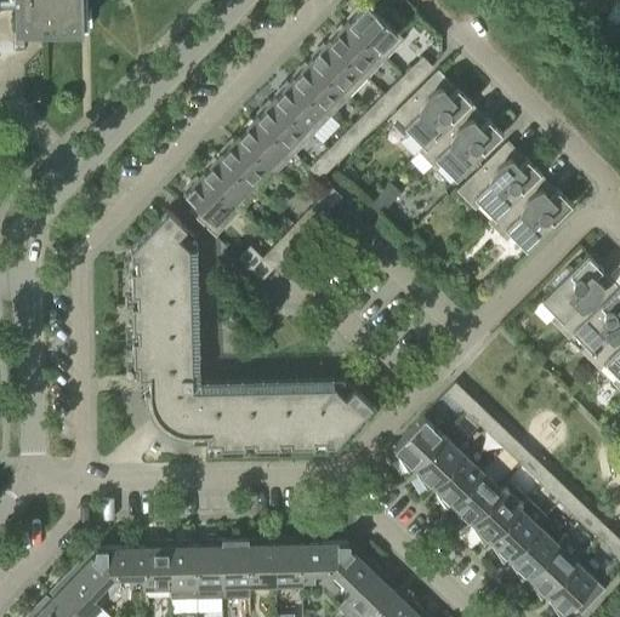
[(92,29),(91,0),(0,0),(0,3),(5,3),(17,3),(18,28),(73,27),(90,26),(90,29),(92,29)]
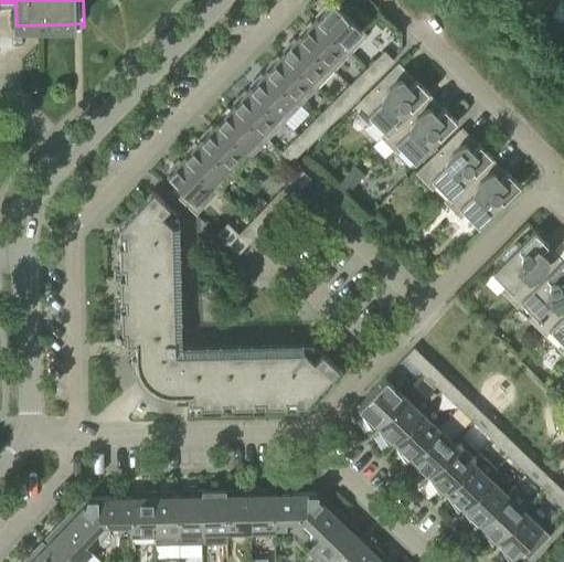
[(363,0),(352,0),(351,2),(349,4),(354,10),(357,8),(363,0)]
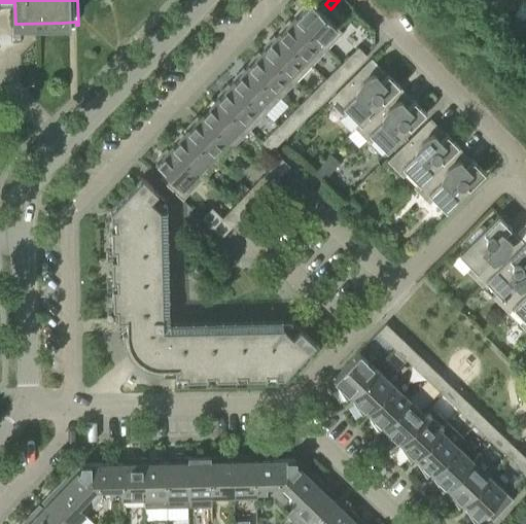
[(327,53),(343,36),(310,4),(294,21),(327,53)]
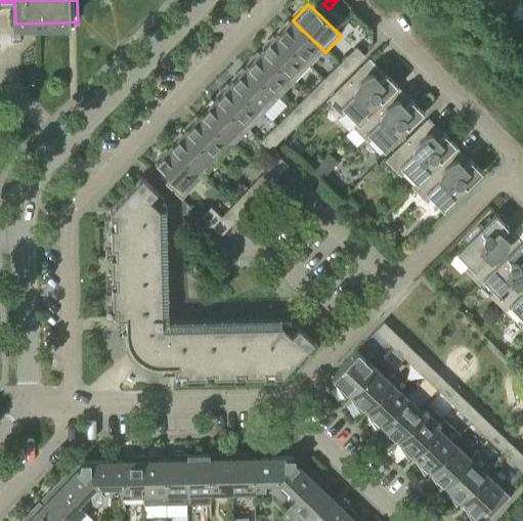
[(511,18),(522,26),(522,6),(520,5),(511,18)]
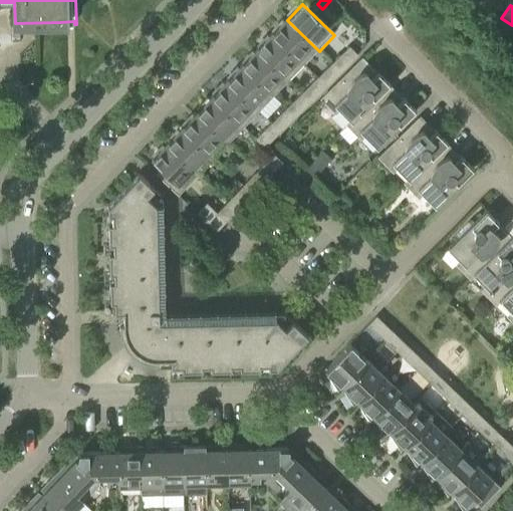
[(304,67),(319,51),(287,20),(272,36),(304,67)]
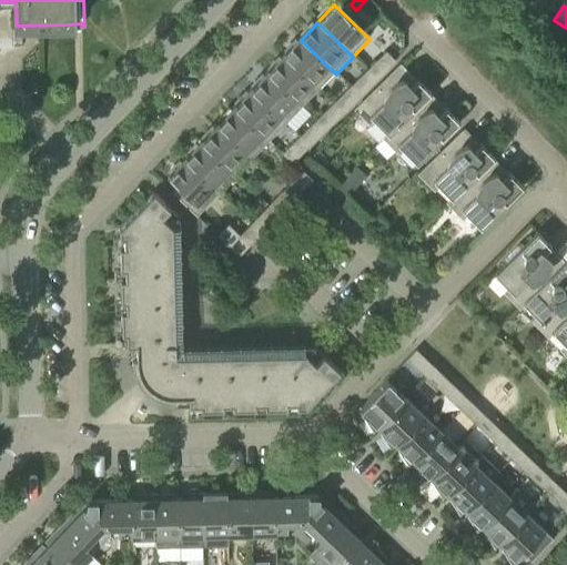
[(320,91),(336,74),(301,40),(284,58),(320,91)]
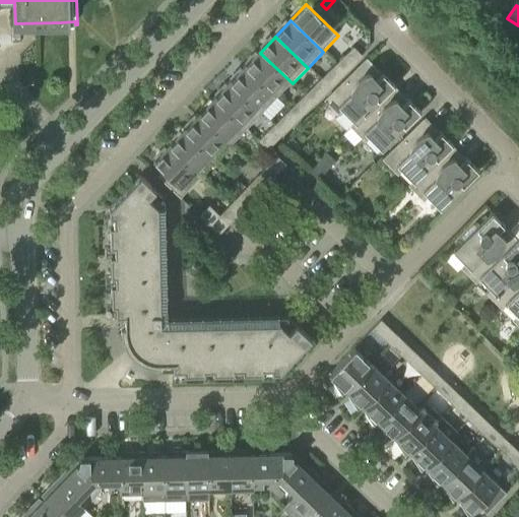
[(349,71),(363,59),(354,50),(341,63),(349,71)]
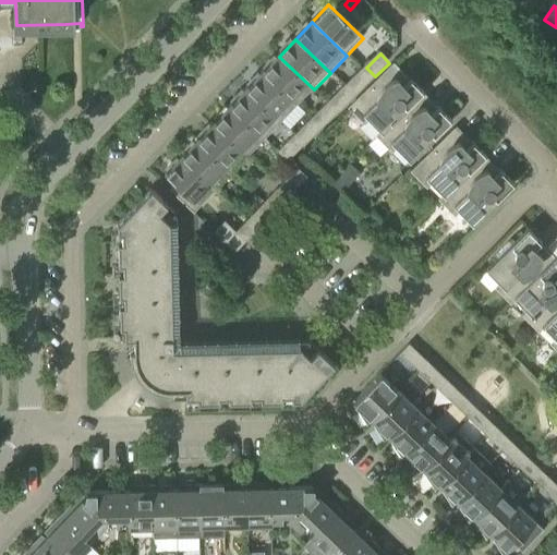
[(298,107),(314,89),(279,57),(263,73),(298,107)]
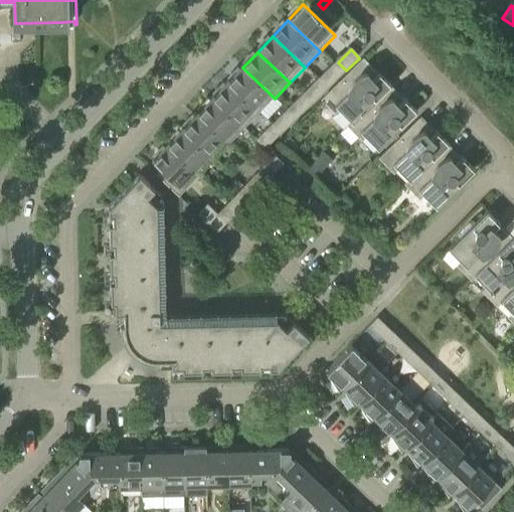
[(372,80),(368,76),(372,73),(362,63),(323,102),(337,116),(340,113),(352,124),(352,125),(387,91),(388,91),(392,87),(379,74),(372,80)]
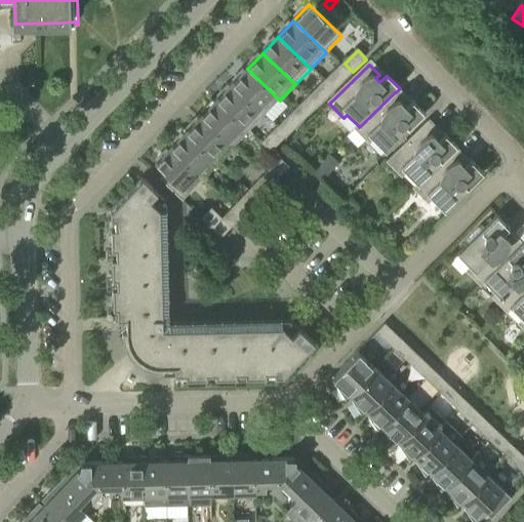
[(337,87),(350,75),(341,67),(329,79),(337,87)]
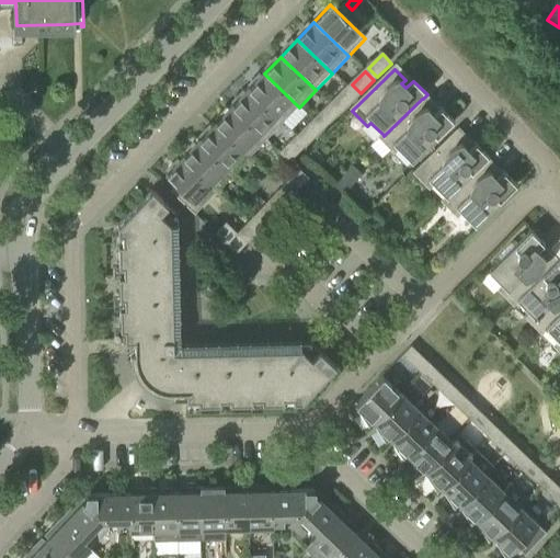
[(283,124),(299,107),(264,73),(248,91),(283,124)]
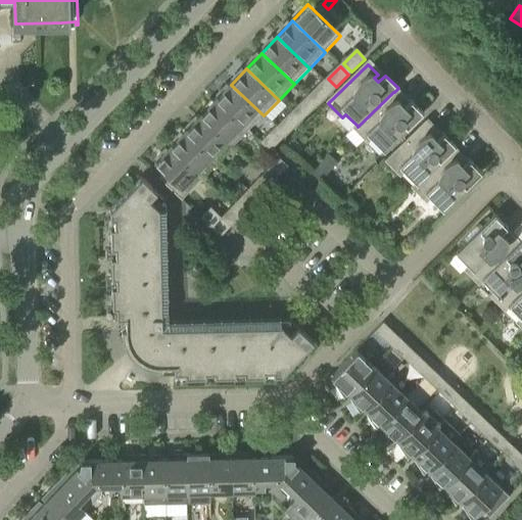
[(320,102),(332,90),(324,82),(312,94),(320,102)]
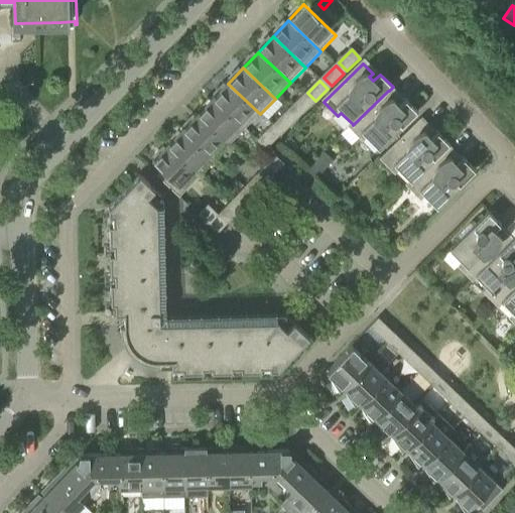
[(245,130),(260,114),(228,84),(213,100),(245,130)]
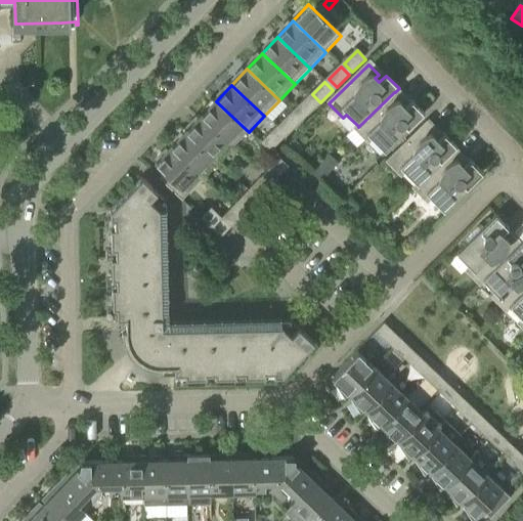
[(405,109),(401,104),(404,101),(395,92),(394,92),(358,127),(358,126),(355,130),(368,144),(373,140),(385,154),(425,115),(411,101),(405,109)]
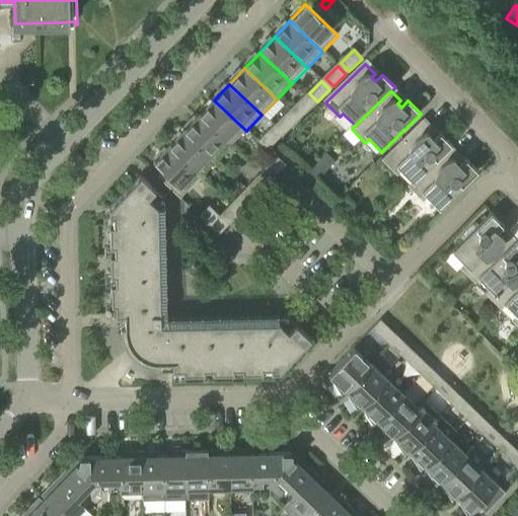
[(302,117),(314,105),(306,96),(294,108),(302,117)]
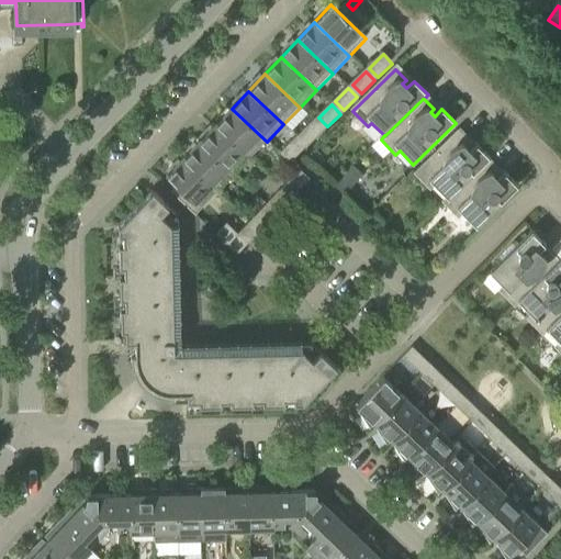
[(250,159),(267,142),(232,109),(215,125),(250,159)]
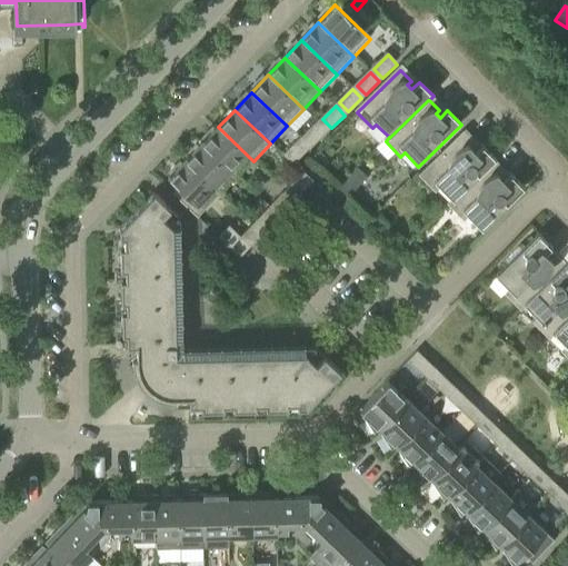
[(315,145),(327,132),(318,123),(306,136),(315,145)]
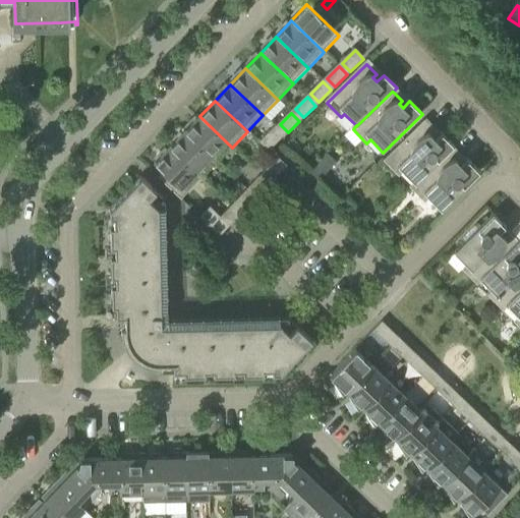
[(217,163),(232,148),(199,116),(185,132),(217,163)]
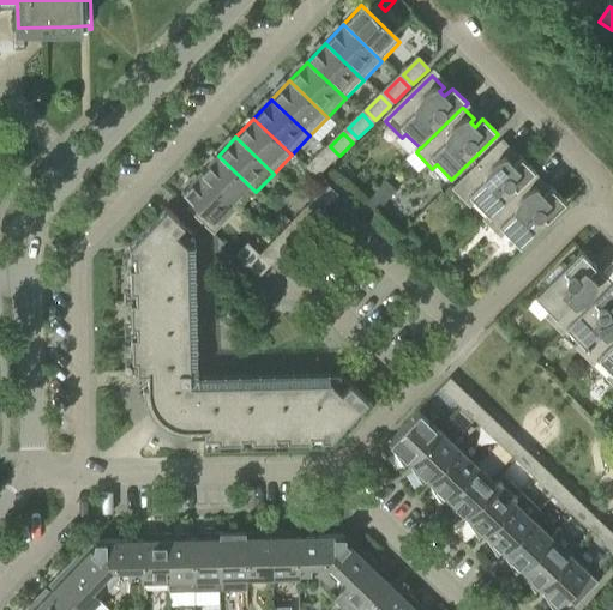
[(514,167),(509,162),(512,157),(500,145),(455,191),(470,207),(475,204),(488,218),(490,218),(532,177),(532,179),(536,174),(521,158),(514,167)]
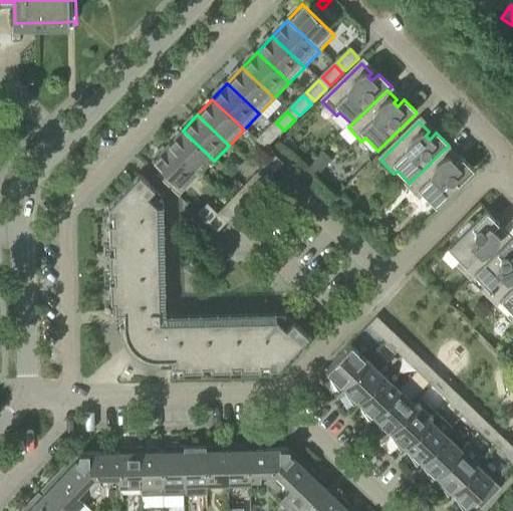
[(268,147),(280,135),(272,126),(260,138),(268,147)]
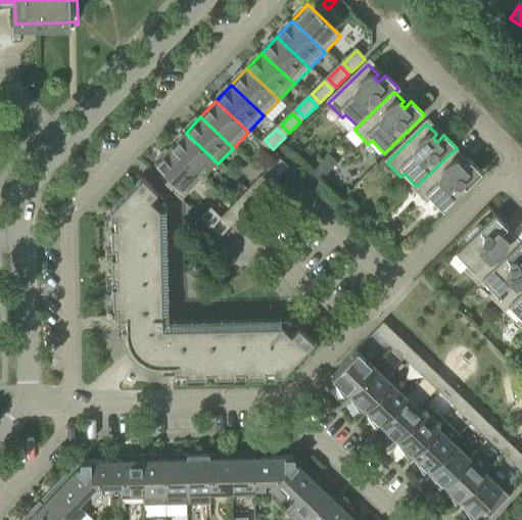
[(202,180),(218,163),(186,133),(171,148),(202,180)]
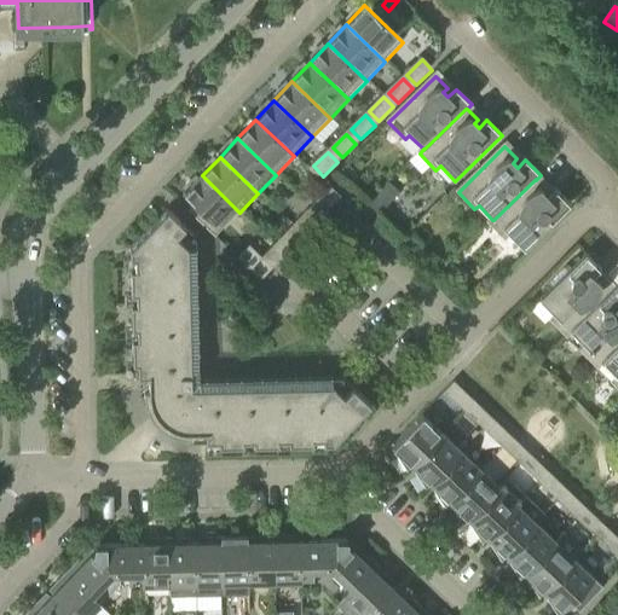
[(348,186),(358,178),(347,167),(339,175),(348,186)]
